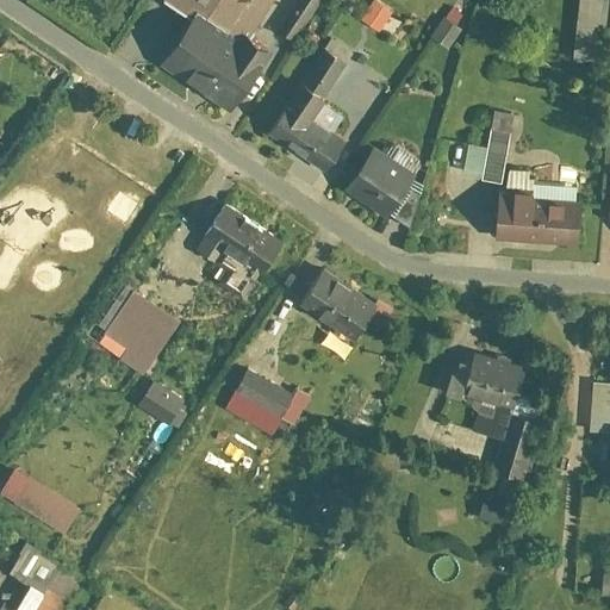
[(199,0),(259,41),(286,0),(199,0)]
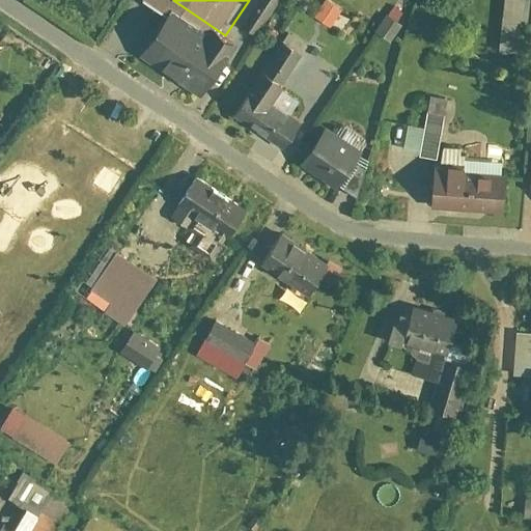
[(257,0),(244,24),(261,34),(281,0),(257,0)]
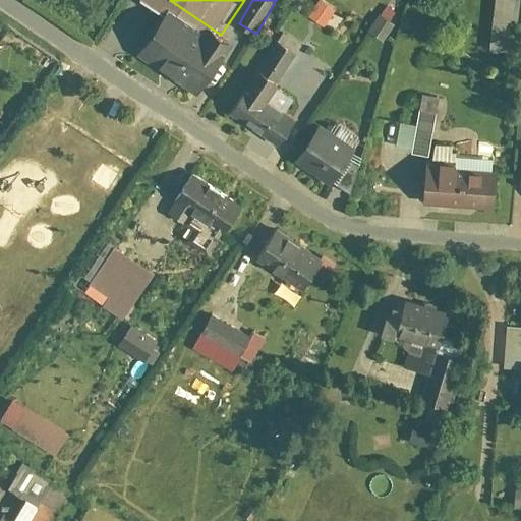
[(316,0),(308,15),(326,24),(335,8),(320,0),(316,0)]
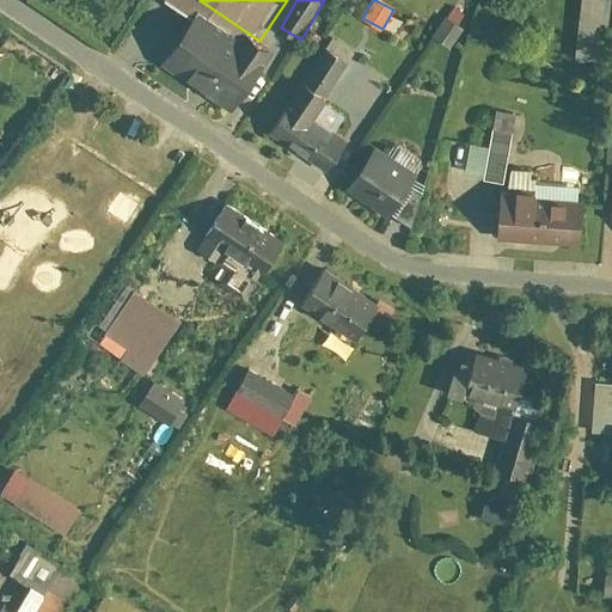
[(611,60),(611,0),(587,0),(585,59),(611,60)]
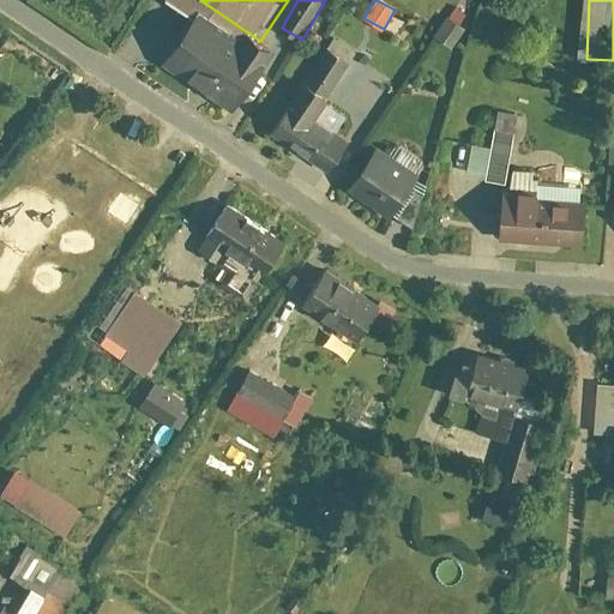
[(433,35),(455,47),(465,28),(444,16),(433,35)]
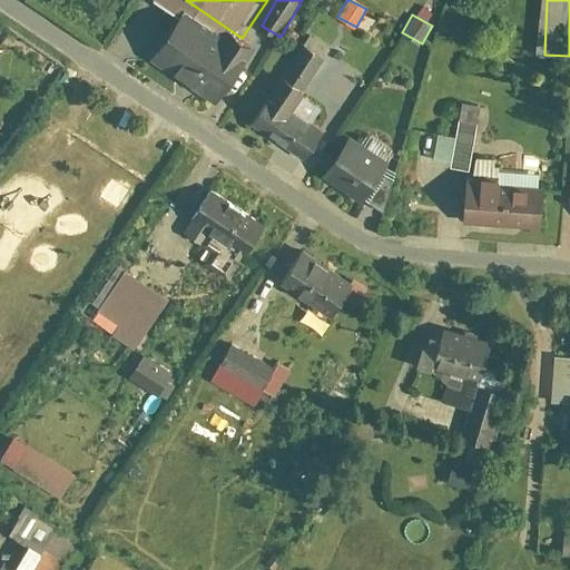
[(184,17),(151,62),(218,108),(249,64),(184,17)]
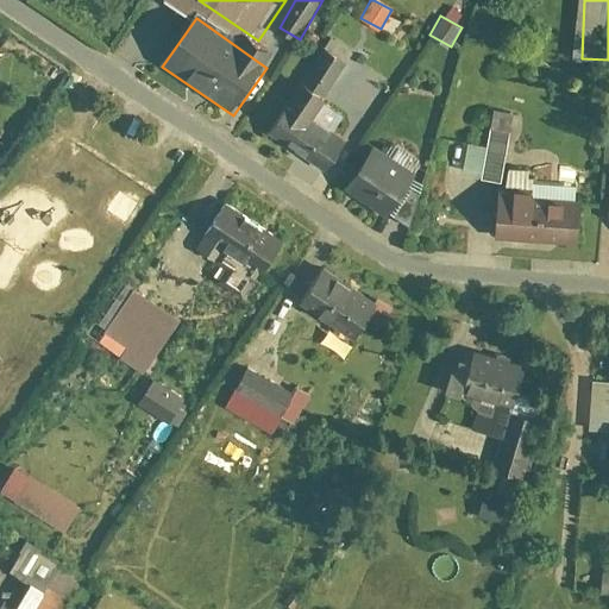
[(297,96),(269,136),(325,176),(353,138),(297,96)]
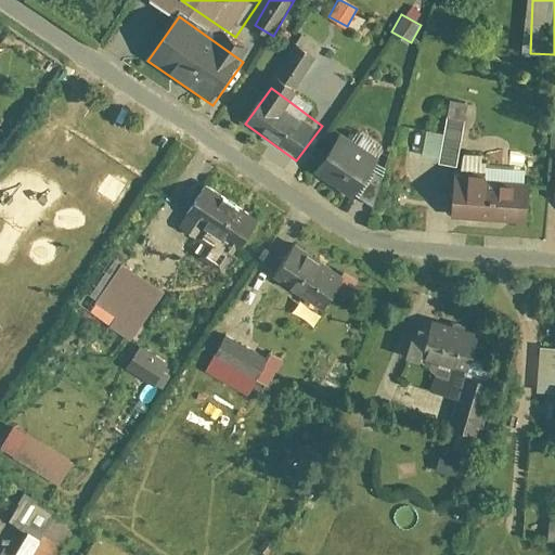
[(451,104),(441,165),(463,168),(472,107),(451,104)]
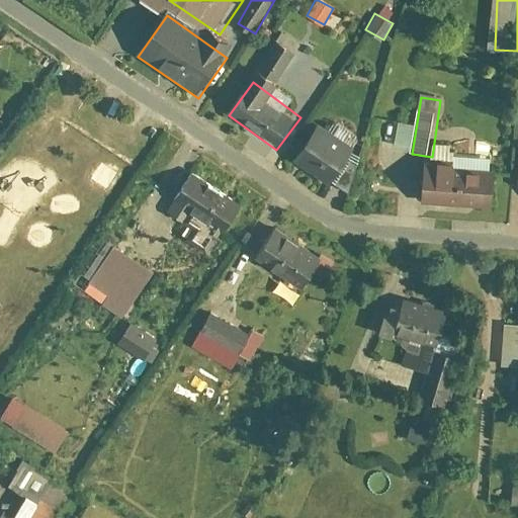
[(323,124),(293,163),(329,189),(357,151),(323,124)]
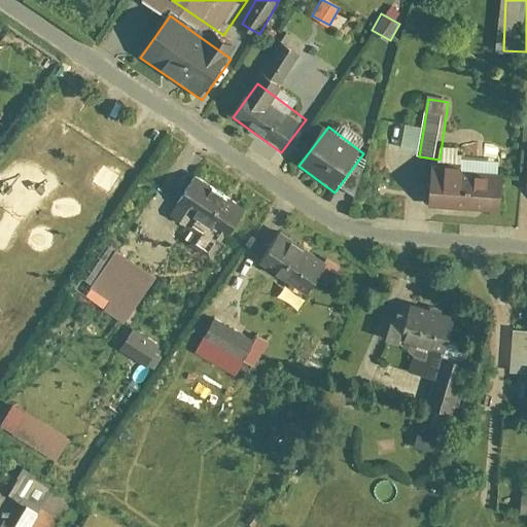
[(433,166),(430,210),(506,215),(510,171),(433,166)]
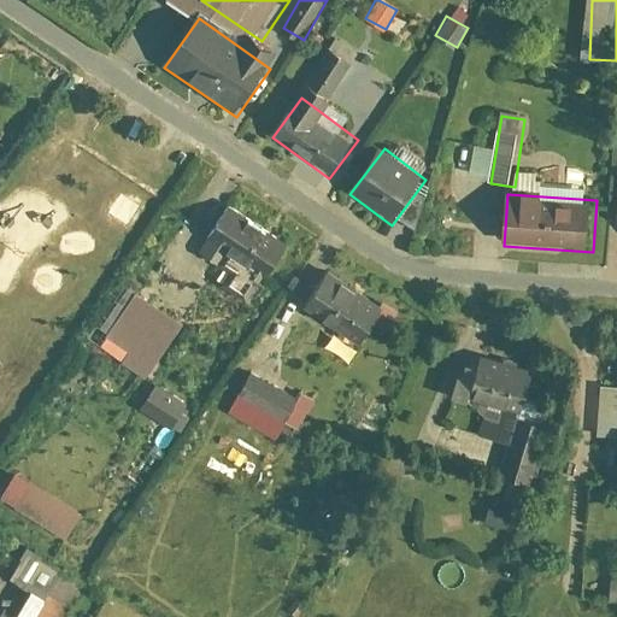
[(260,283),(287,244),(227,204),(200,242),(260,283)]
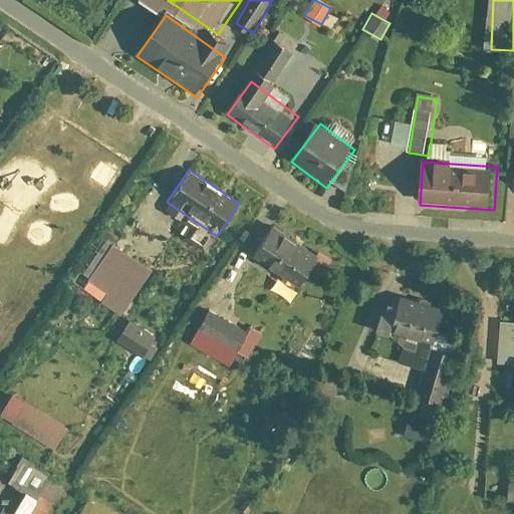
[(298,285),(320,257),(275,224),(254,252),(298,285)]
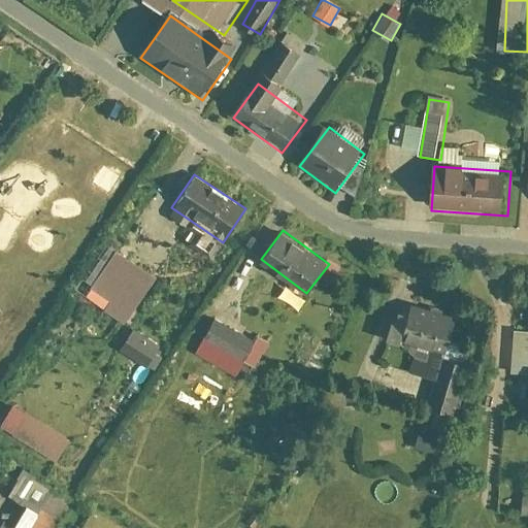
[(103,307),(125,322),(156,276),(116,250),(90,288),(108,300),(103,307)]
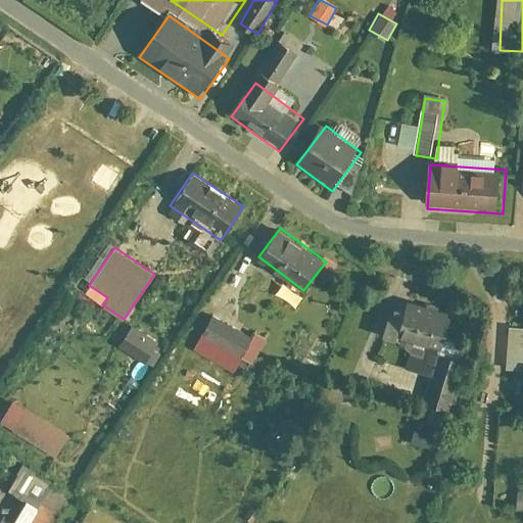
[(395,335),(440,346),(450,307),(405,296),(395,335)]
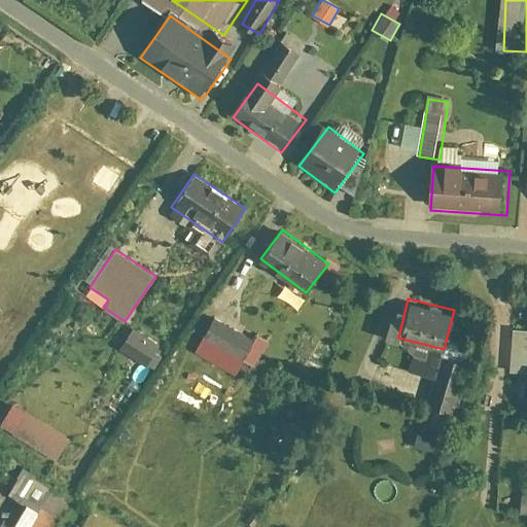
[(239,372),(256,342),(217,318),(200,348),(239,372)]
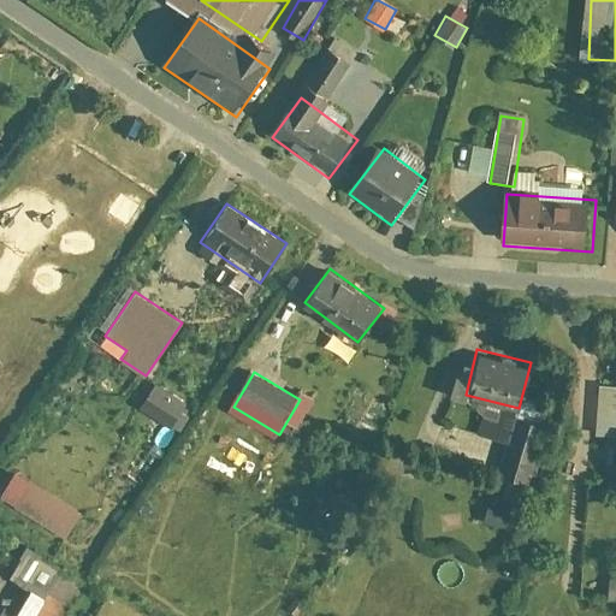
[(171,425),(185,402),(154,383),(140,406),(171,425)]
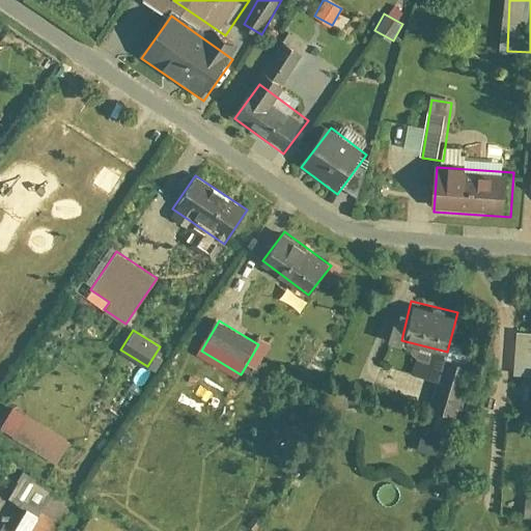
[(530,331),(515,330),(511,371),(530,372),(530,331)]
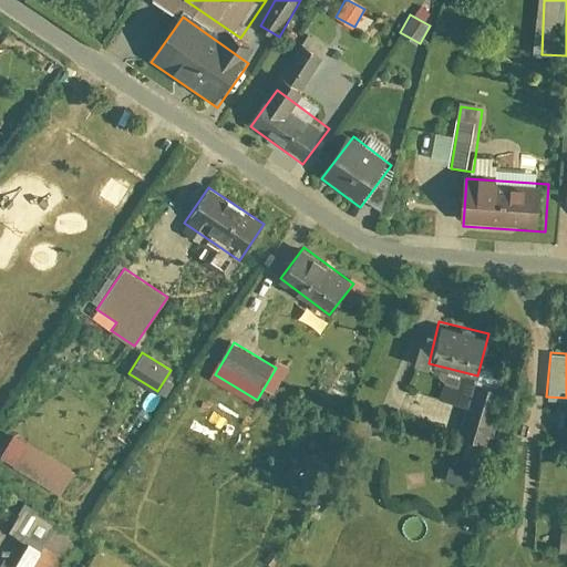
[(459,434),(492,444),(507,391),(474,381),(459,434)]
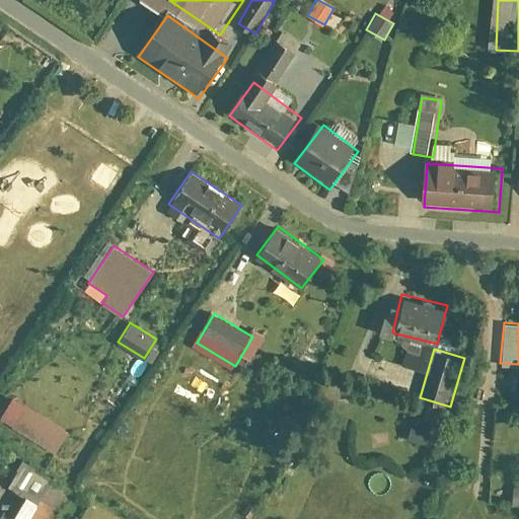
[(0,418),(0,420),(58,453),(71,431),(12,396),(0,418)]
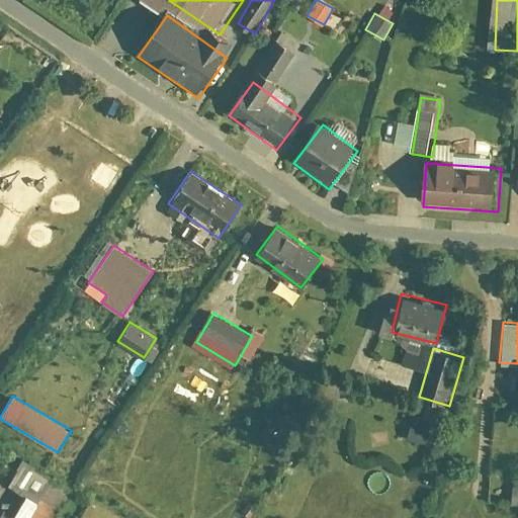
[(406,436),(430,444),(437,424),(413,416),(406,436)]
